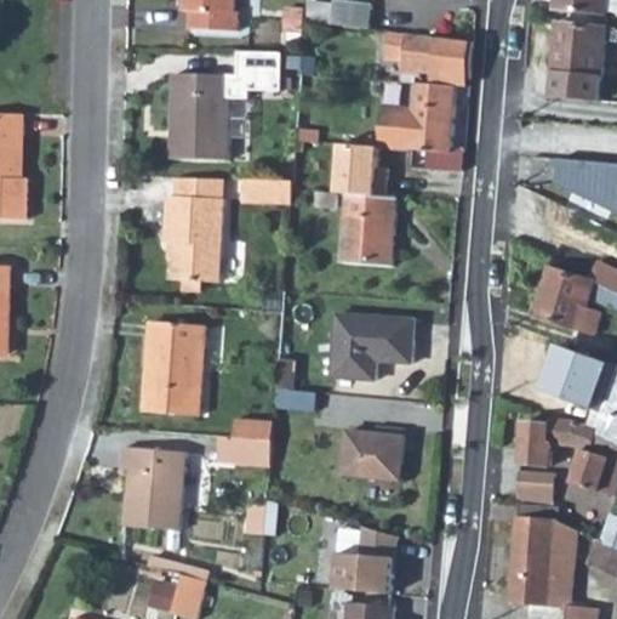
[(181,0),(181,10),(188,10),(188,29),(238,32),(238,10),(234,10),(233,0),(181,0)]
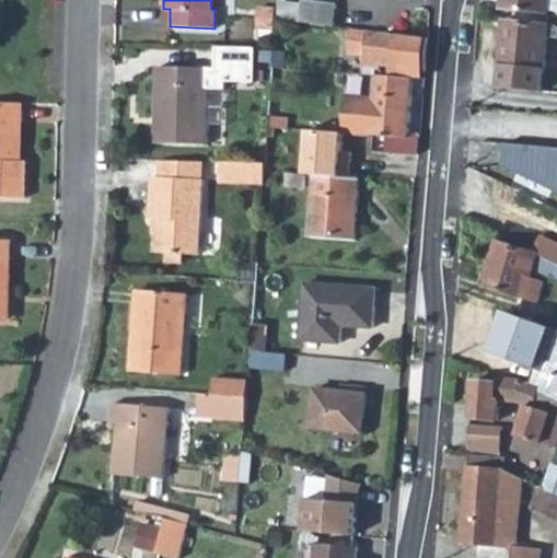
[(300,0),(297,22),(332,26),(335,3),(300,0)]
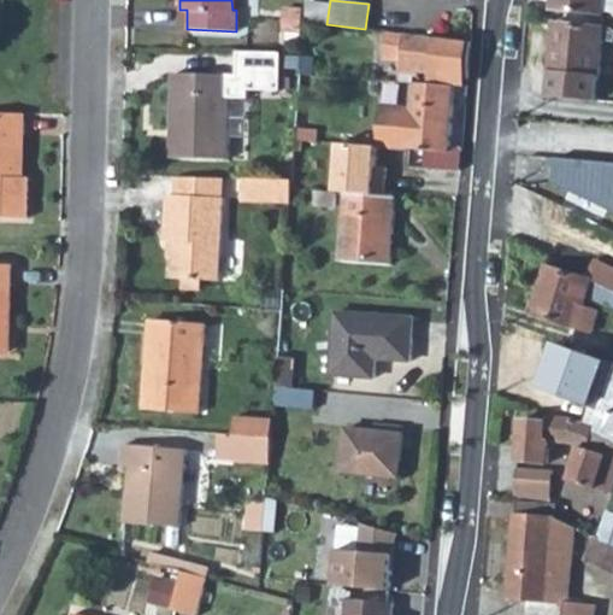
[(548,0),(548,6),(601,11),(602,9),(602,0),(548,0)]
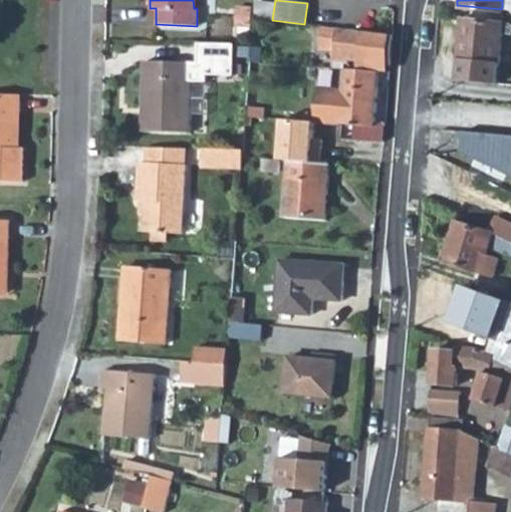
[(500,21),(459,17),(453,79),(496,82),(498,62),(499,61),(500,21)]
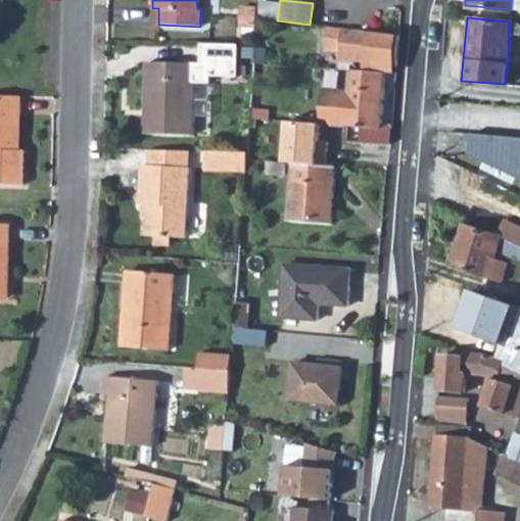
[(338,47),(337,61),(353,63),(353,61),(355,52),(363,53),(363,62),(393,65),(395,35),(340,29),(339,34),(338,47)]
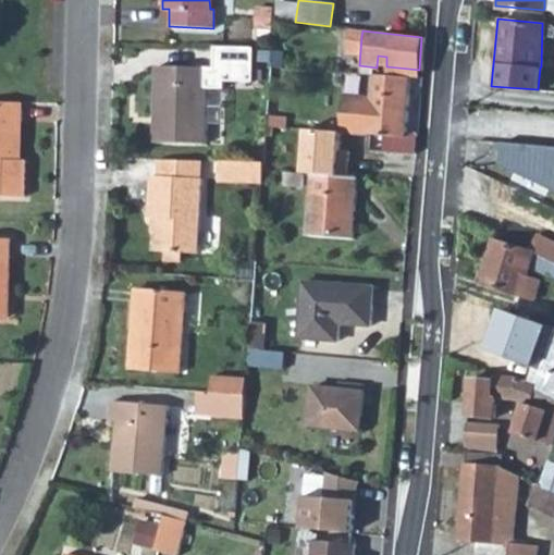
[(347,49),(360,50),(361,36),(349,34),(347,49)]
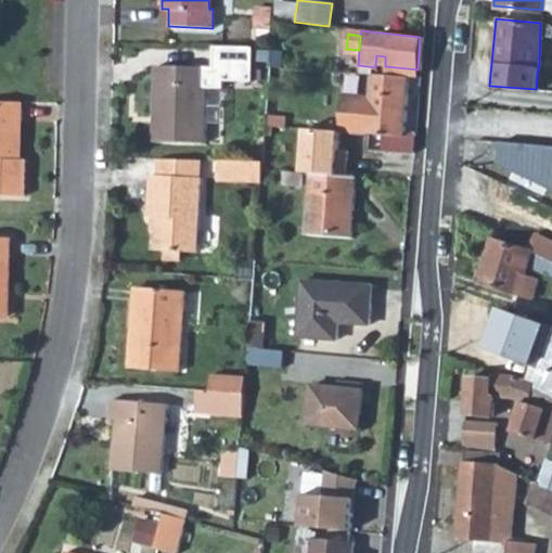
[(249,80),(251,47),(212,46),(212,67),(153,65),(151,141),(203,142),(204,87),(221,87),(221,79),(249,80)]
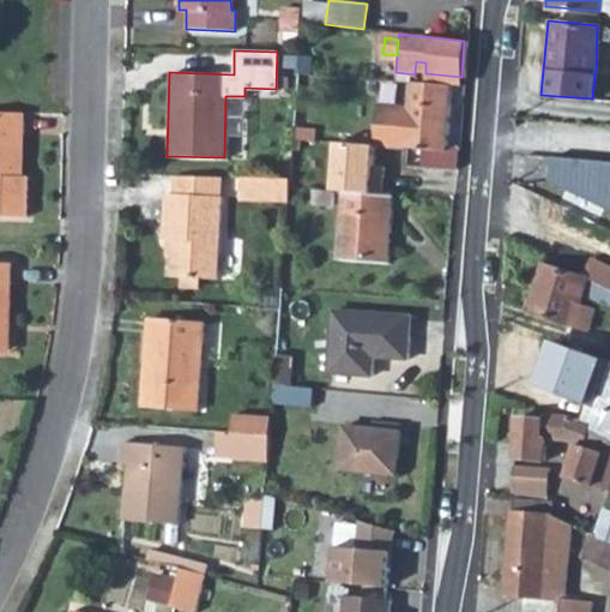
[(416,61),(415,72),(426,73),(426,63),(416,61)]
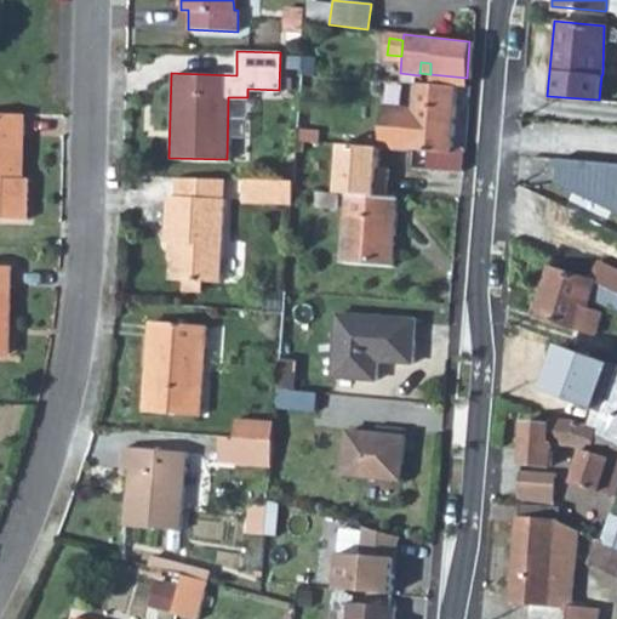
[(395,107),(392,147),(450,152),(455,87),(412,85),(411,109),(395,107)]
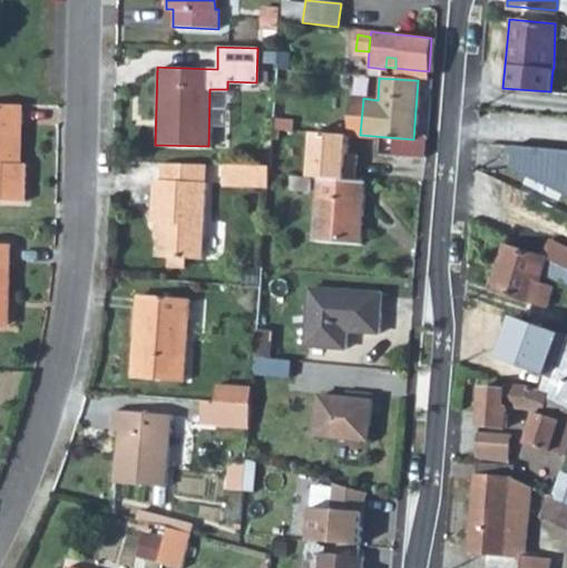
[(348,134),(360,135),(363,98),(350,97),(348,134)]
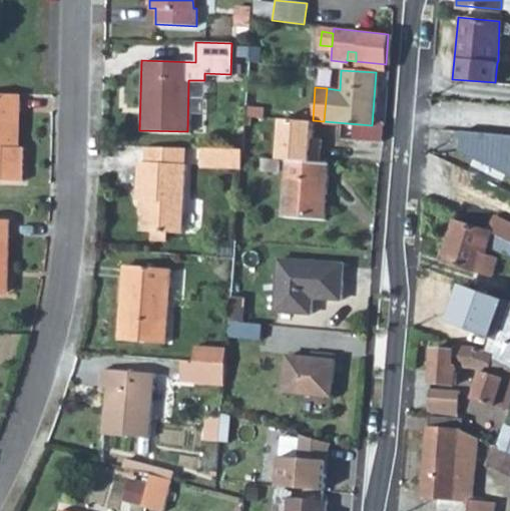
[(19,93),(0,92),(0,179),(20,180),(21,147),(18,147),(11,147),(11,111),(18,111),(19,93)]
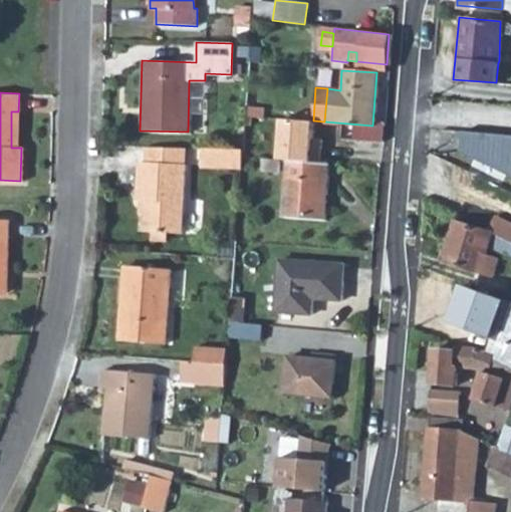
[(312,120),(280,117),(277,159),(286,160),(317,162),(319,139),(310,138),(312,120)]
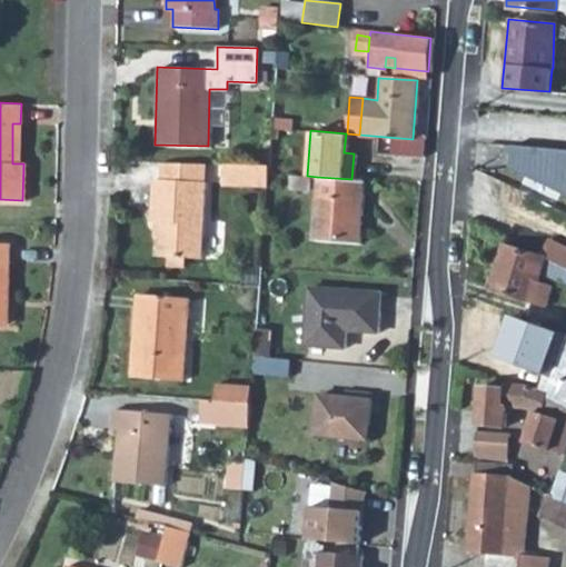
[(565,149),(510,143),(508,166),(565,194),(565,192),(565,149)]
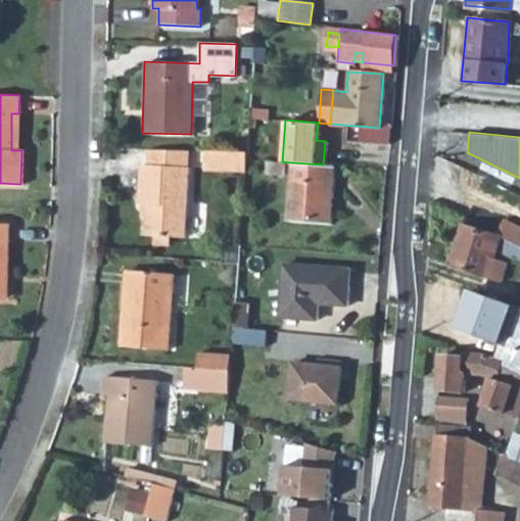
[(147,149),(146,166),(186,168),(187,150),(147,149)]
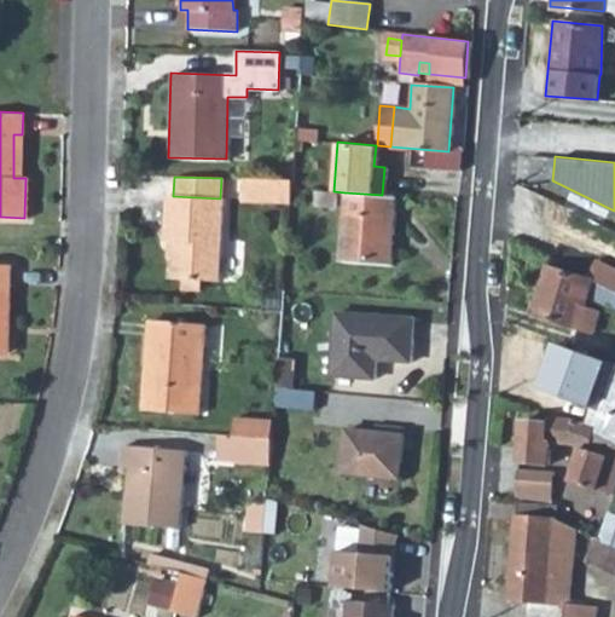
[(243,178),(243,199),(282,201),(283,179),(243,178)]
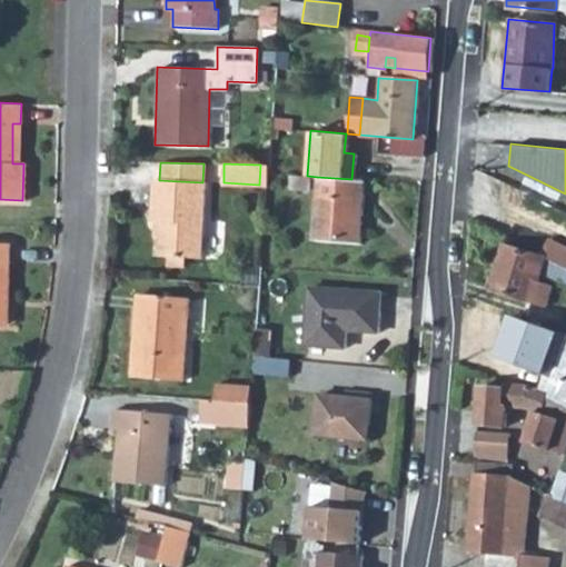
[(260,165),(259,185),(267,185),(269,166),(260,165)]
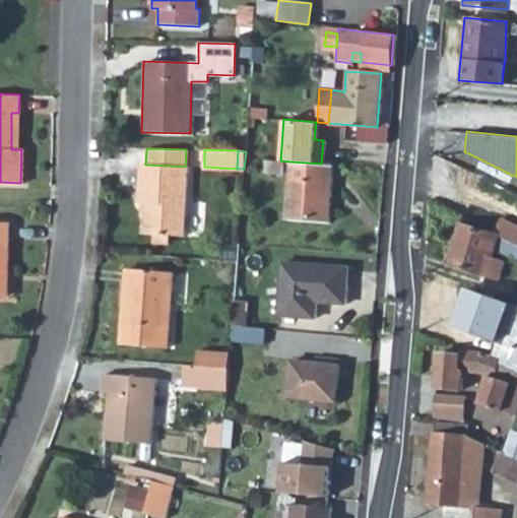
[(280,160),(264,159),(263,170),(280,171),(280,160)]
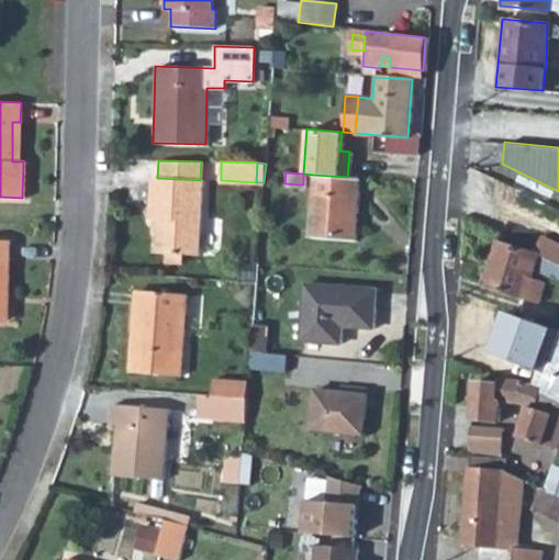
[(347,177),(313,175),(309,236),(354,239),(359,178),(347,177)]
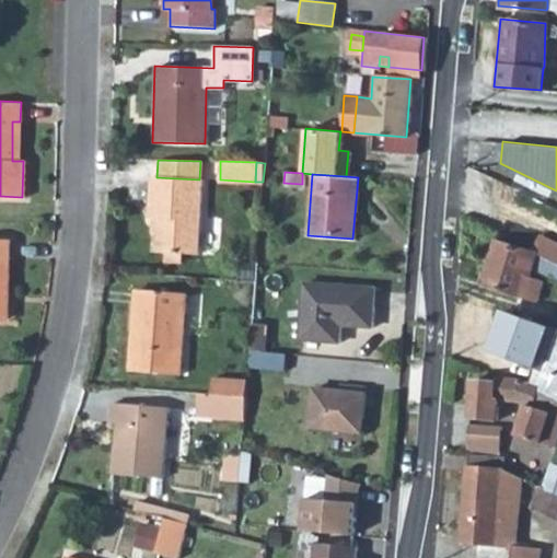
[(148,220),(150,220),(155,220),(154,233),(153,252),(197,254),(201,179),(199,179),(157,177),(151,177),(148,220)]
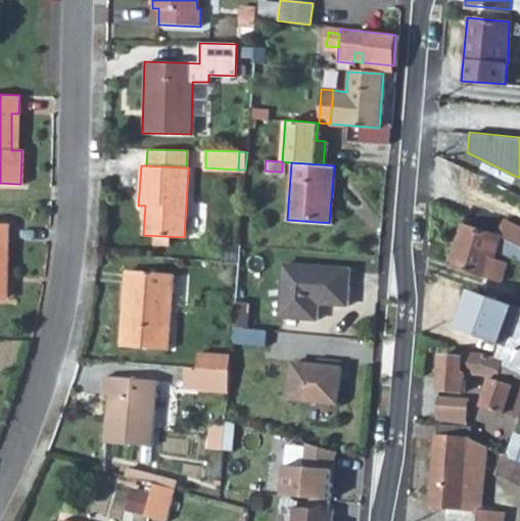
[(189,231),(200,232),(202,204),(192,203),(189,231)]
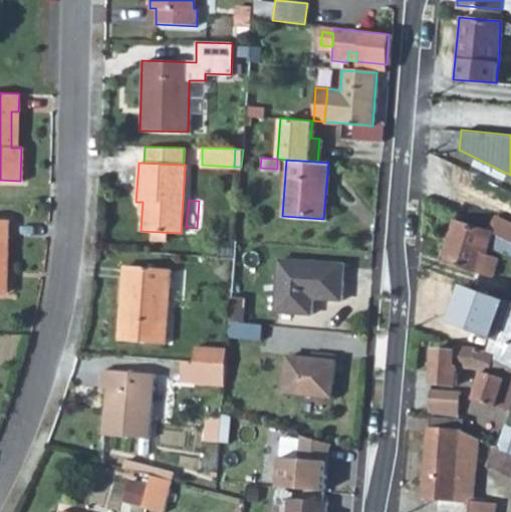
[(510,222),(495,214),(486,230),(488,231),(510,241),(510,222)]
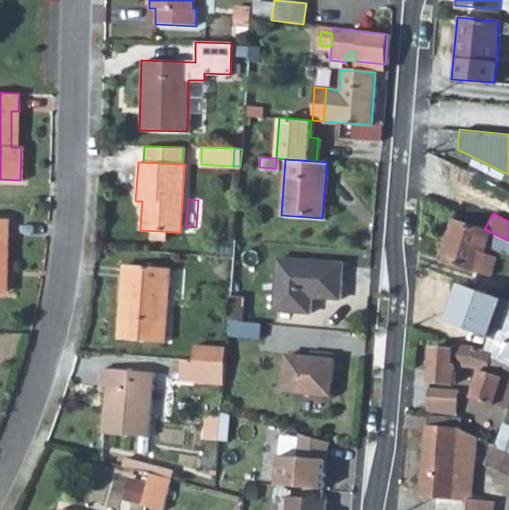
[(508,240),(486,230),(449,220),(438,258),(490,273),(494,256),(483,252),(484,244),(508,256),(508,240)]
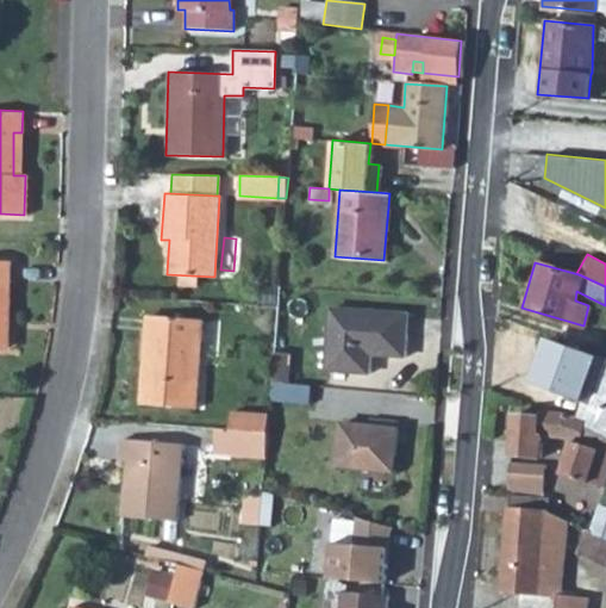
[(369,371),(370,354),(370,348),(379,348),(379,355),(404,355),(406,315),(329,310),(325,367),(369,371)]
